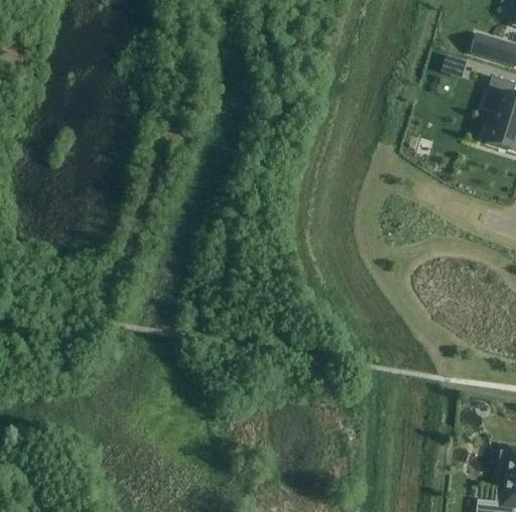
[(515,43),(476,31),(469,52),(515,67),(515,43)]
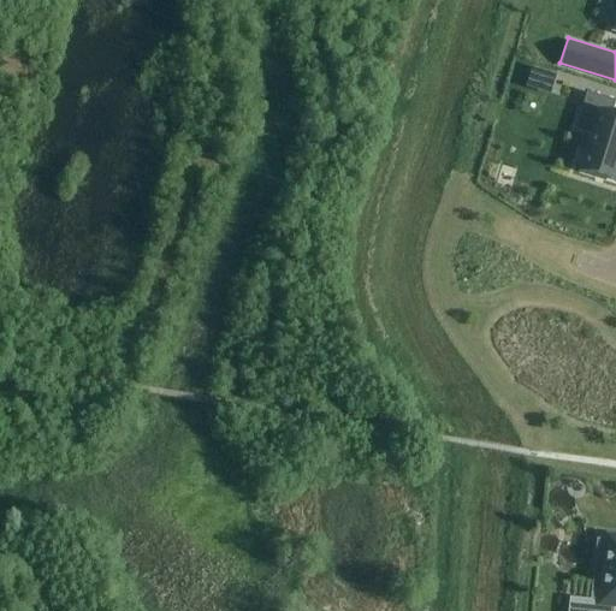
[(532,64),(525,84),(551,93),(557,72),(532,64)]
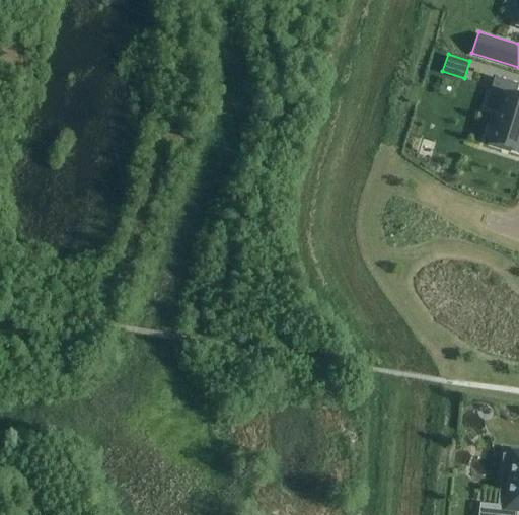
[(505,93),(489,143),(518,151),(518,94),(515,94),(518,83),(494,76),(491,88),(505,93)]
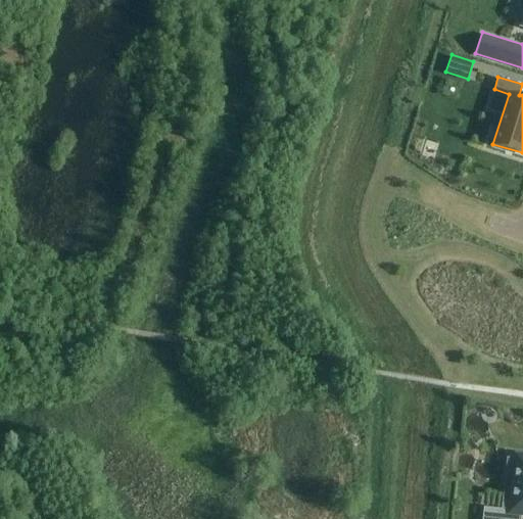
[(503,112),(509,93),(494,89),(488,108),(503,112)]
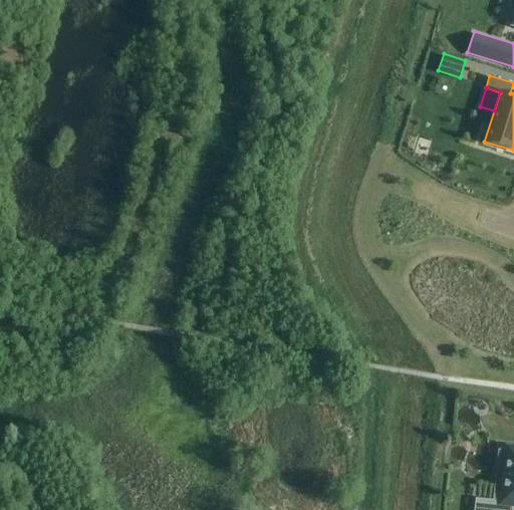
[(497,468),(505,469),(502,500),(475,497),(473,509),(511,509),(513,502),(513,447),(507,447),(507,450),(499,449),(497,468)]
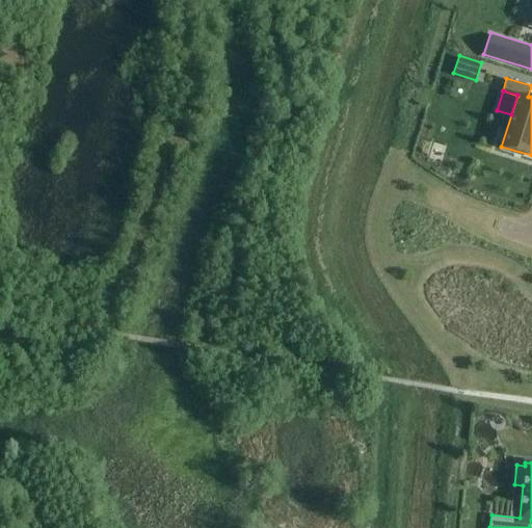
All buildings are outlined.
